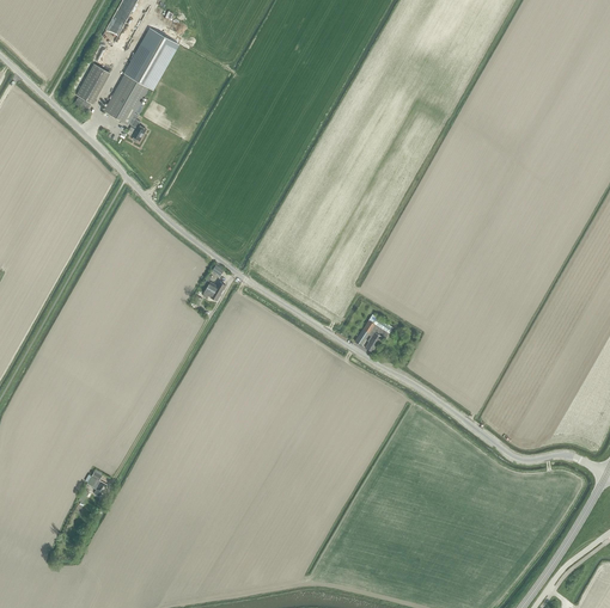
[(101,35),(113,40),(128,7),(116,2),(107,23),(101,35)]
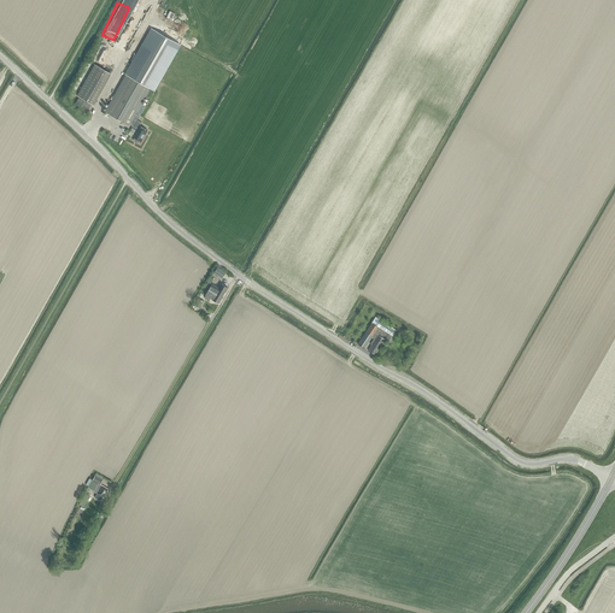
[(122,71),(124,72),(124,71),(147,84),(152,88),(179,41),(148,24),(122,71)]
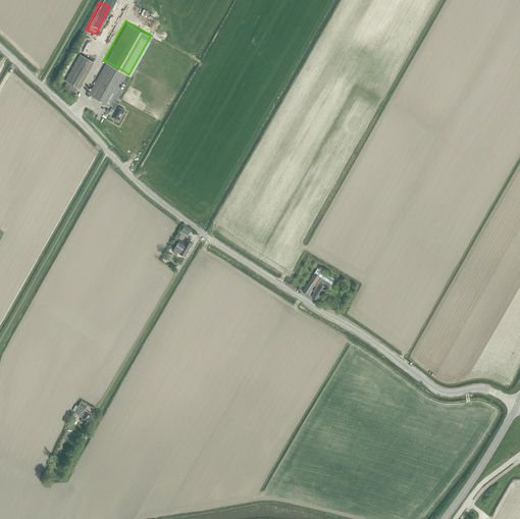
[(94,46),(97,41),(87,36),(84,42),(94,46)]
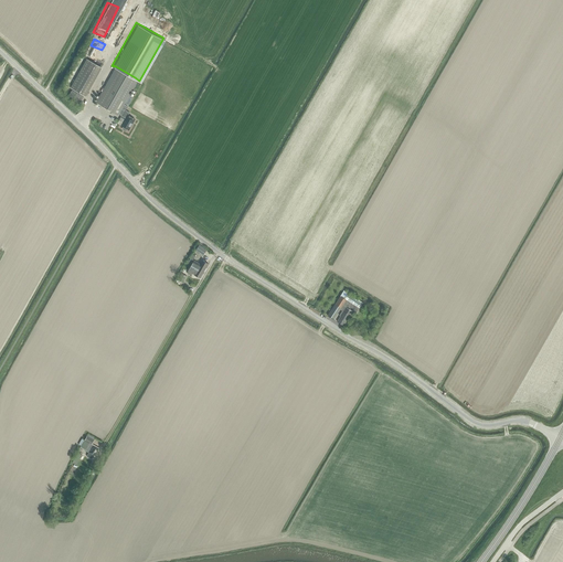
[(68,85),(83,93),(99,64),(85,56),(68,85)]
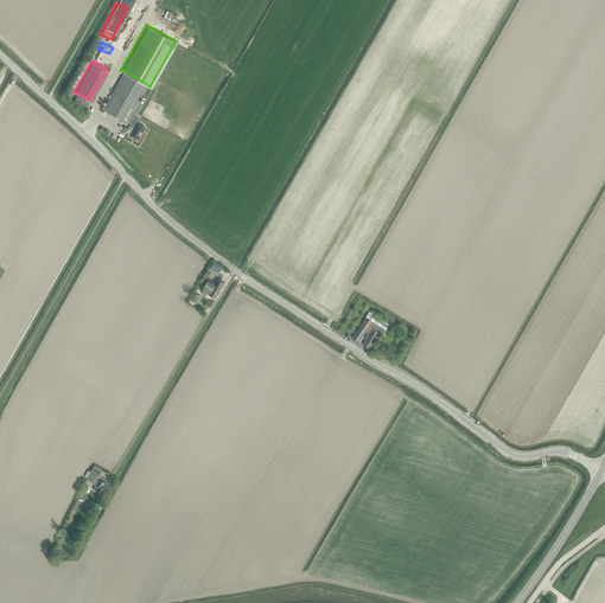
[(125,120),(128,122),(132,123),(128,132),(129,133),(129,134),(129,135),(132,138),(133,136),(134,135),(137,136),(142,124),(135,121),(137,117),(133,115),(135,110),(131,108),(145,83),(122,70),(122,71),(101,107),(123,120),(125,120)]
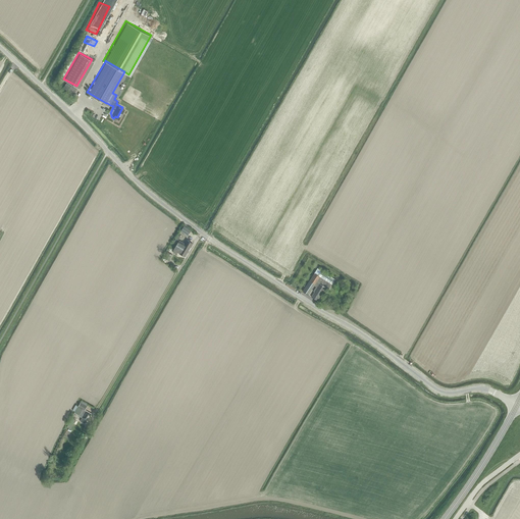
[(61,86),(72,92),(75,87),(64,81),(61,86)]
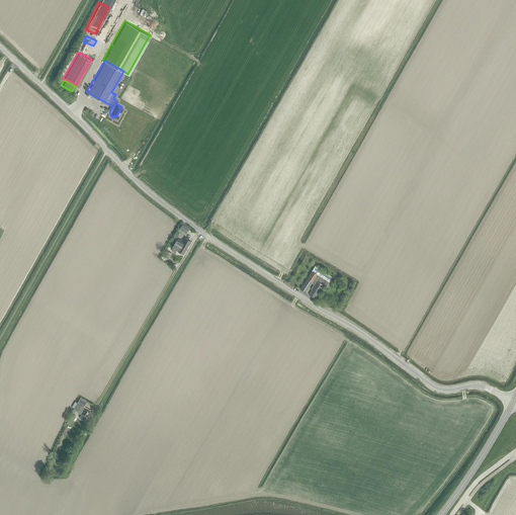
[(184,231),(187,226),(180,222),(177,226),(184,231)]
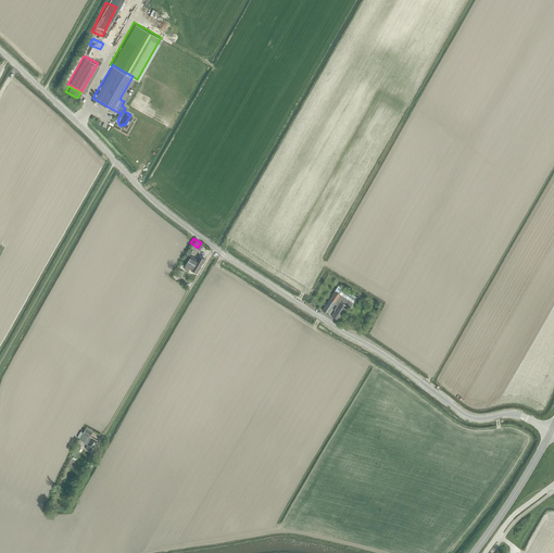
[(194,256),(191,254),(189,253),(186,258),(186,259),(198,265),(203,256),(197,253),(194,256)]
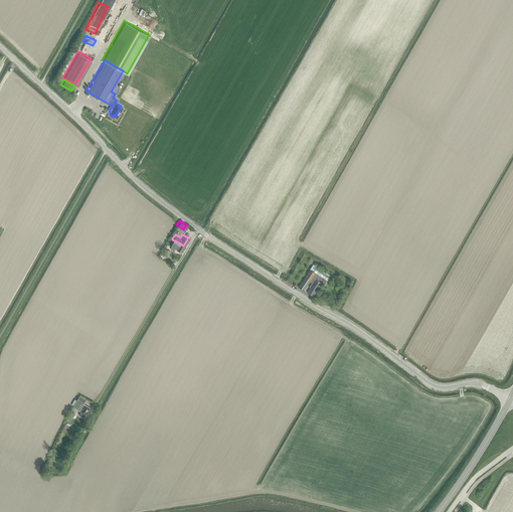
[(183,245),(172,239),(168,245),(171,246),(172,245),(180,250),(183,245)]
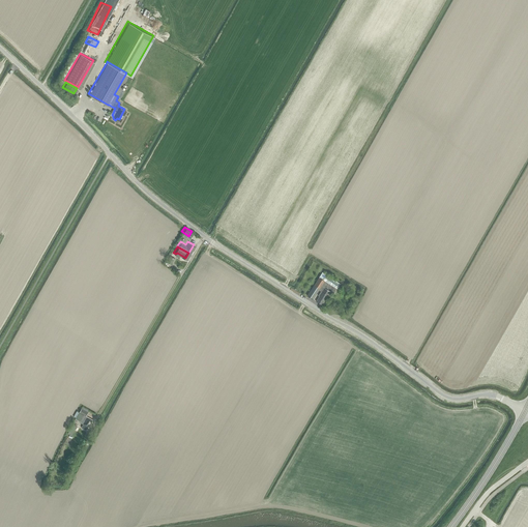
[(317,293),(314,298),(320,302),(326,292),(327,292),(328,290),(331,291),(334,286),(335,286),(339,281),(320,269),(317,274),(305,293),(311,296),(317,287),(319,288),(316,293),(317,293)]
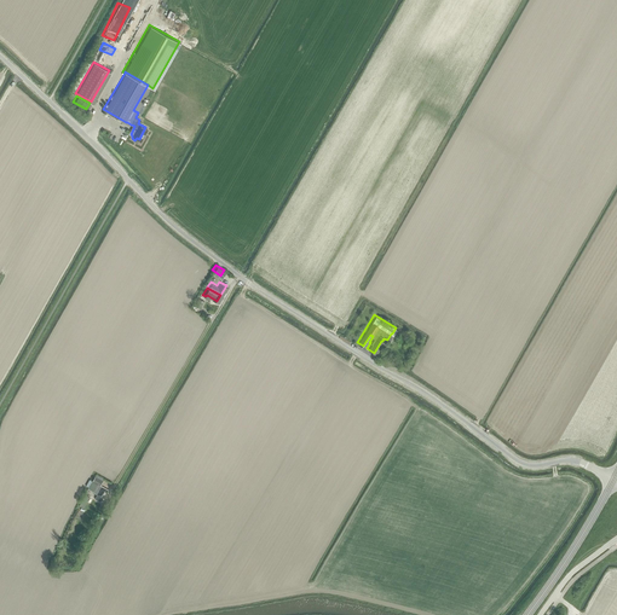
[(102,495),(107,487),(98,482),(101,479),(102,476),(94,471),(93,474),(90,479),(87,476),(84,482),(87,485),(86,486),(91,488),(91,489),(94,492),(93,494),(93,495),(94,497),(96,498),(98,499),(99,498),(101,495),(102,495)]
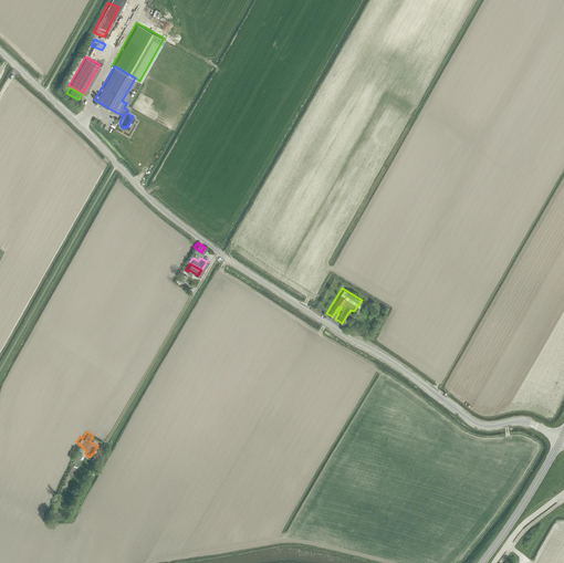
[(70,460),(74,462),(80,452),(75,450),(70,460)]
